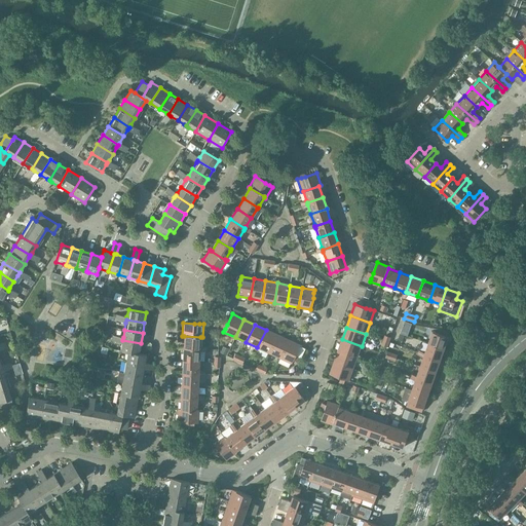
[(257,347),(268,353),(277,335),(266,330),(257,347)]
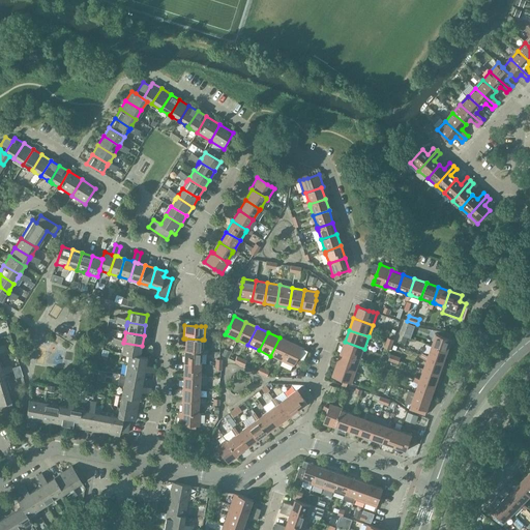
[(436,334),(432,346),(448,352),(452,340),(447,337),(436,334)]
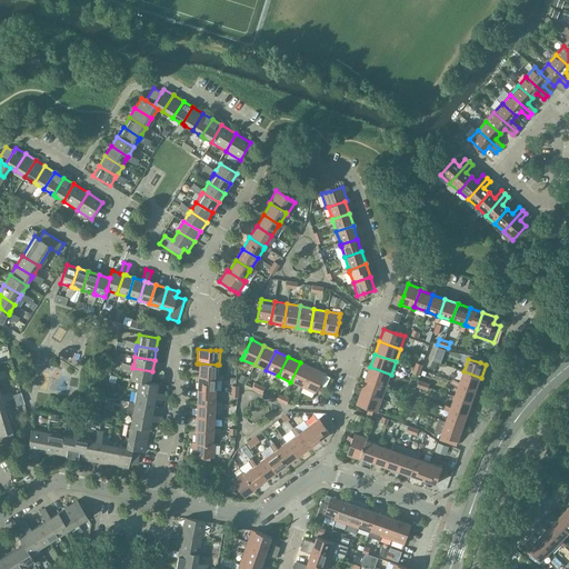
[(311,368),(300,362),(290,382),(302,388),(311,368)]
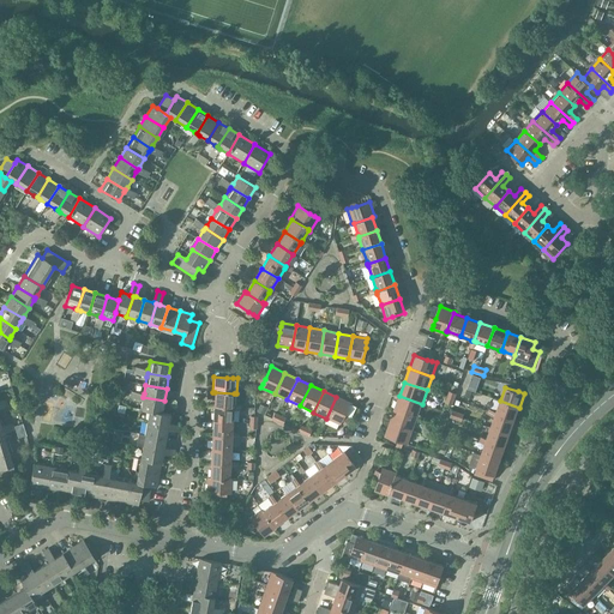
[(234,393),(215,392),(214,407),(233,408),(234,405),(234,393)]
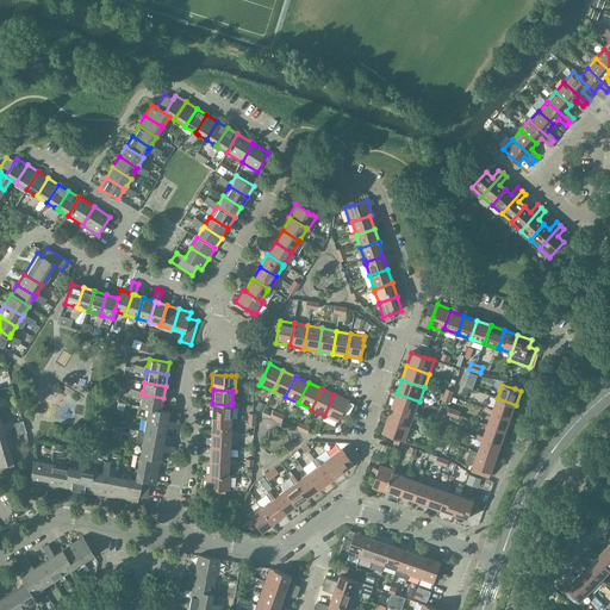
[(397,393),(392,406),(415,415),(419,402),(397,393)]
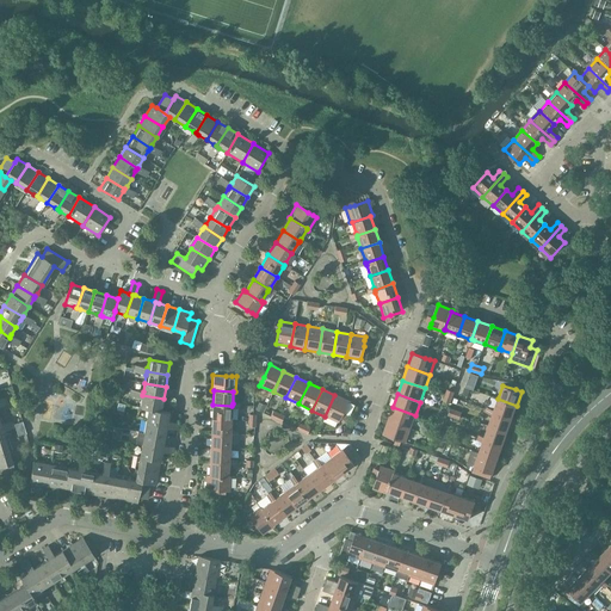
[(140,407),(148,409),(148,408),(161,411),(164,399),(142,395),(142,399),(140,407)]
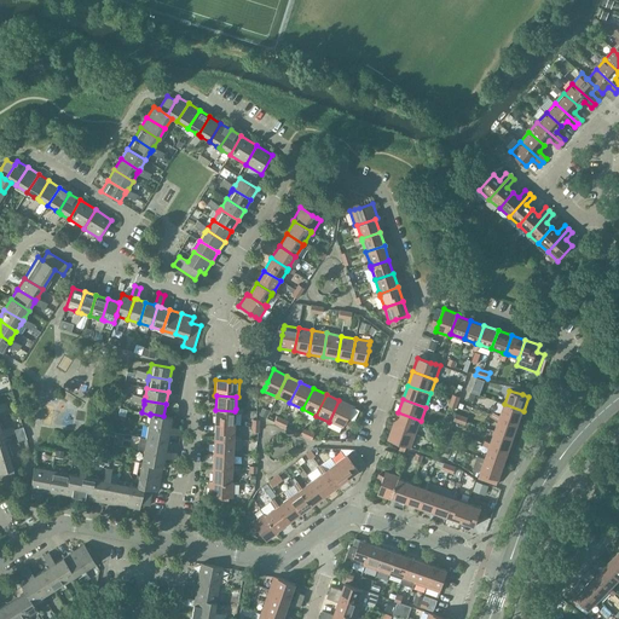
[(353,406),(339,400),(329,422),(342,428),(345,424),(347,418),(353,406)]
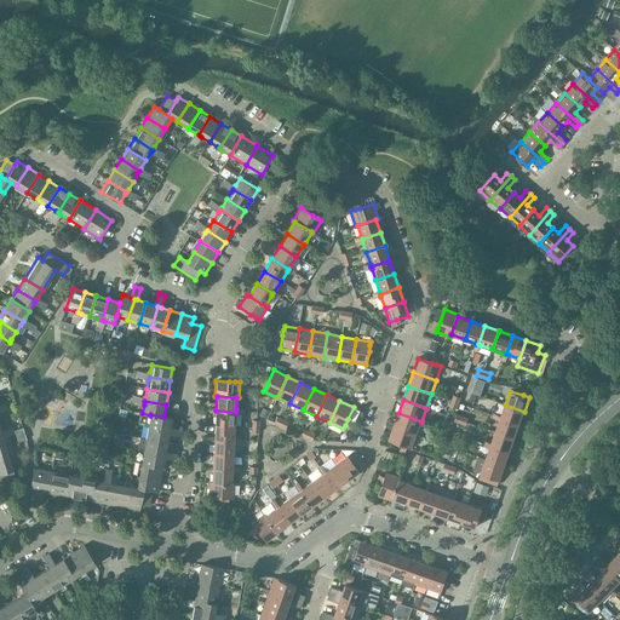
[(505,405),(501,417),(501,419),(520,425),(524,412),(505,405)]
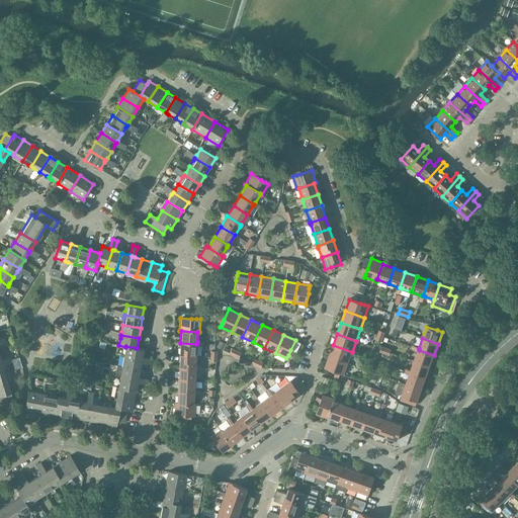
[(196,346),(196,344),(180,343),(180,355),(196,356),(196,346)]
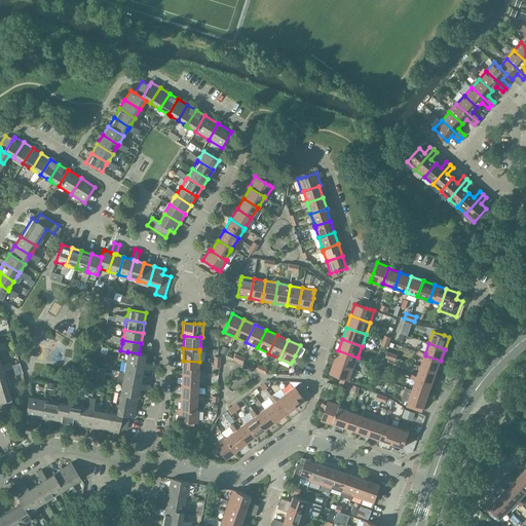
[(338,350),(334,363),(353,369),(358,358),(338,350)]
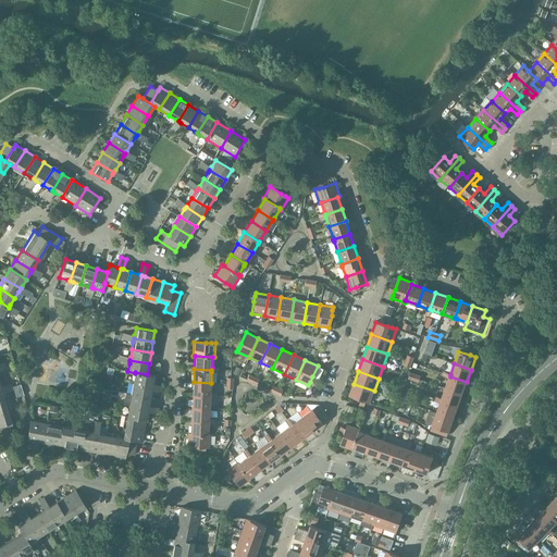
[(135,373),(134,383),(152,387),(153,384),(155,375),(147,374),(135,372),(135,373)]
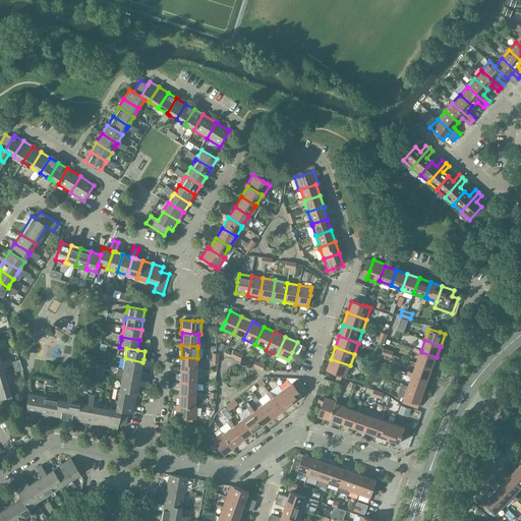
[(420,353),(416,363),(432,368),(437,357),(421,352),(420,353)]
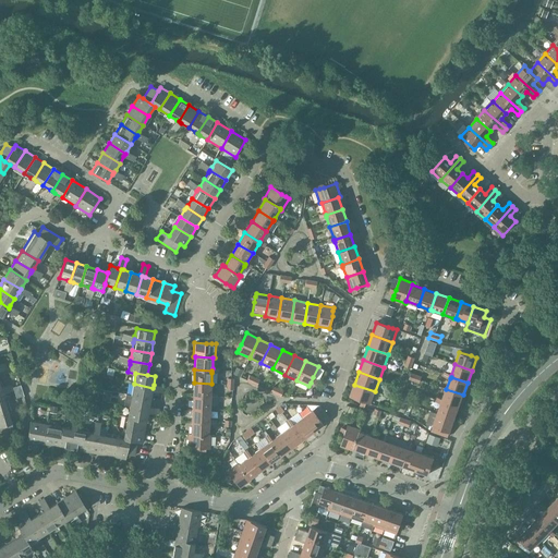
[(211,384),(194,383),(193,396),(210,397),(210,395),(211,384)]
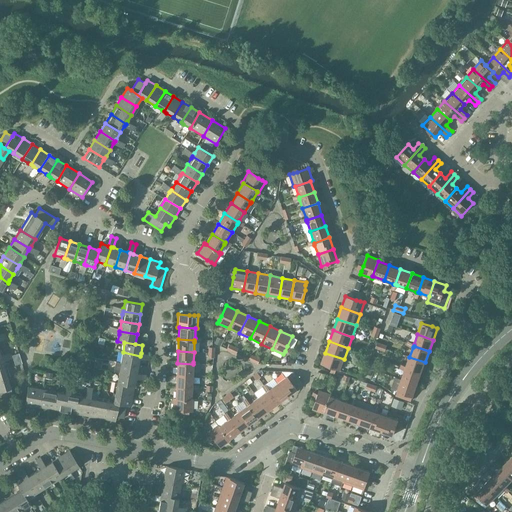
[(123,352),(121,362),(138,366),(140,358),(140,356),(123,352)]
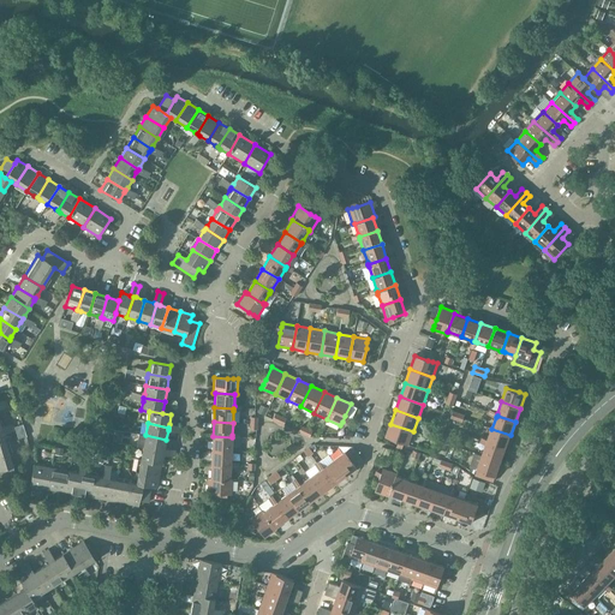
[(413,431),(390,424),(386,437),(399,442),(404,445),(408,446),(413,431)]
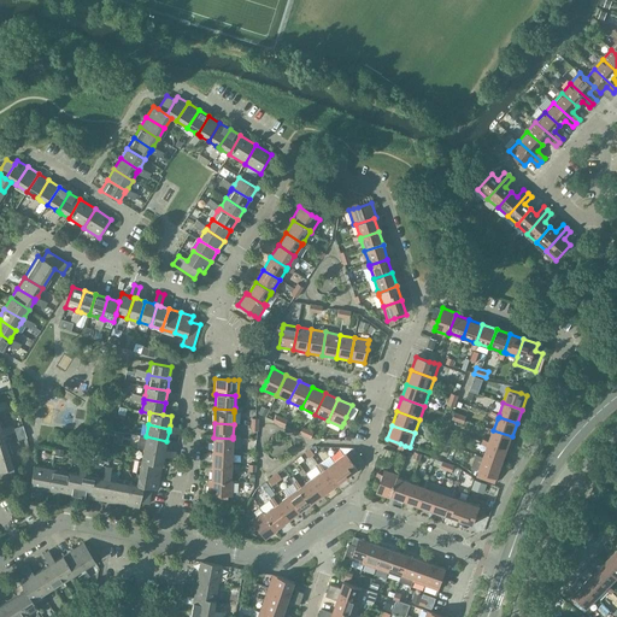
[(489,441),(489,444),(507,451),(512,436),(493,430),(489,441)]
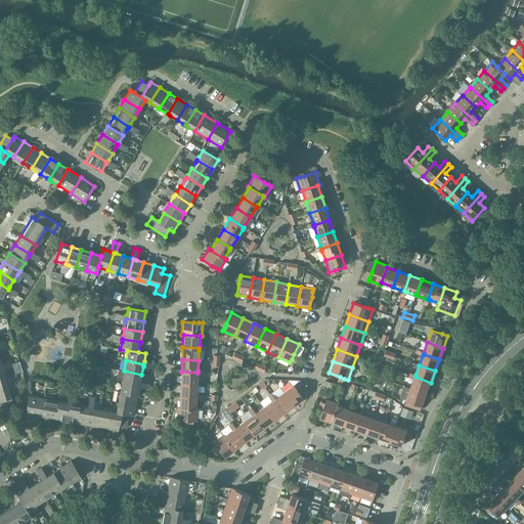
[(124,370),(122,381),(139,385),(140,382),(141,375),(124,370)]
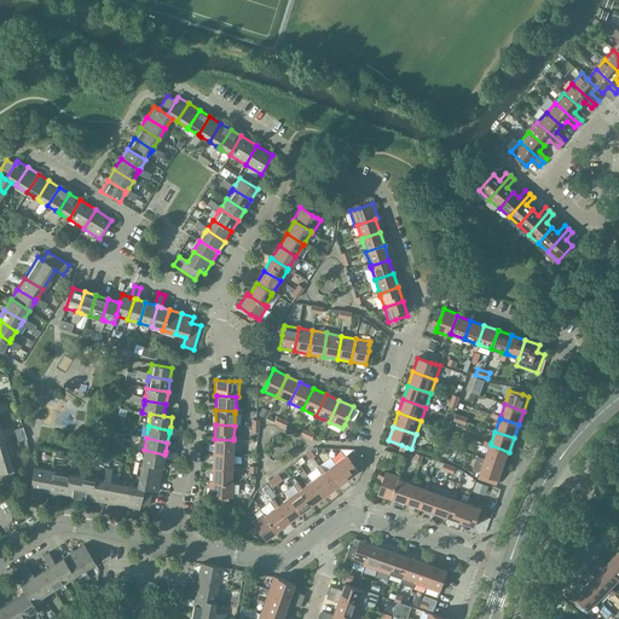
[(233,440),(214,439),(213,453),(232,453),(233,441),(233,440)]
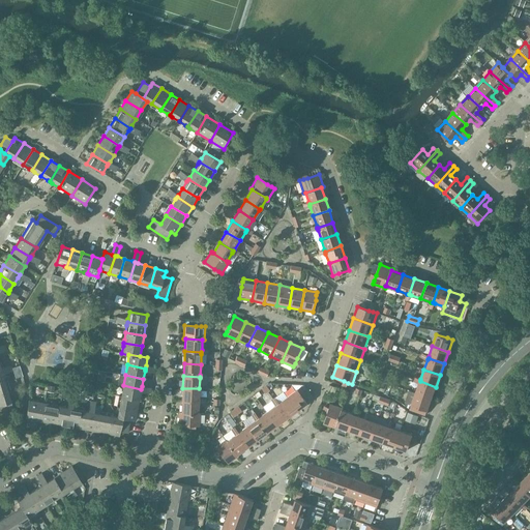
[(419,383),(416,393),(432,399),(436,387),(420,381),(419,383)]
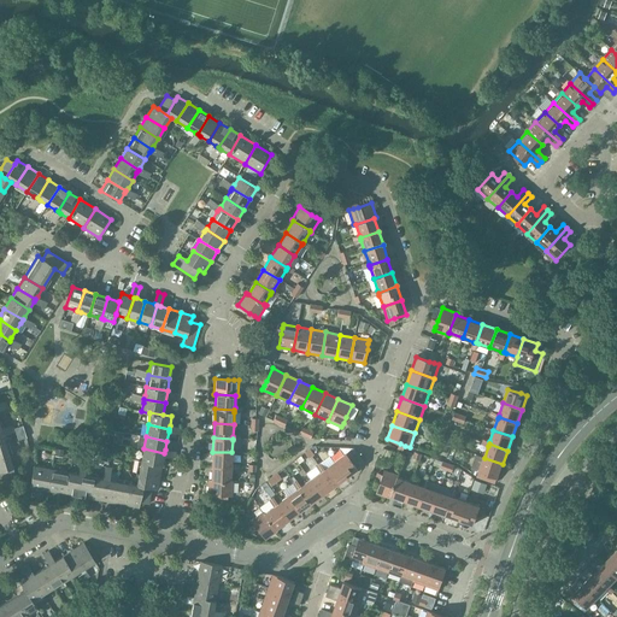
[(144,448),(141,460),(163,464),(164,456),(164,453),(144,448)]
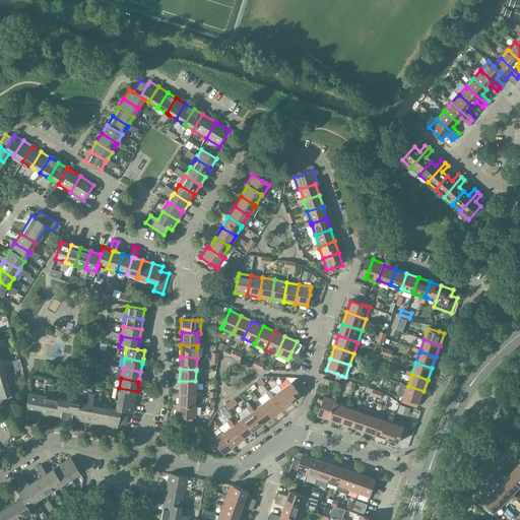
[(321,384),(328,387),(331,380),(324,378),(321,384)]
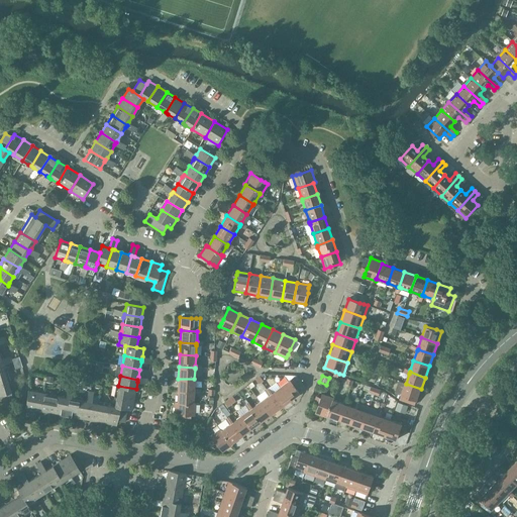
[(178,379),(178,391),(194,391),(194,389),(194,379),(178,379)]
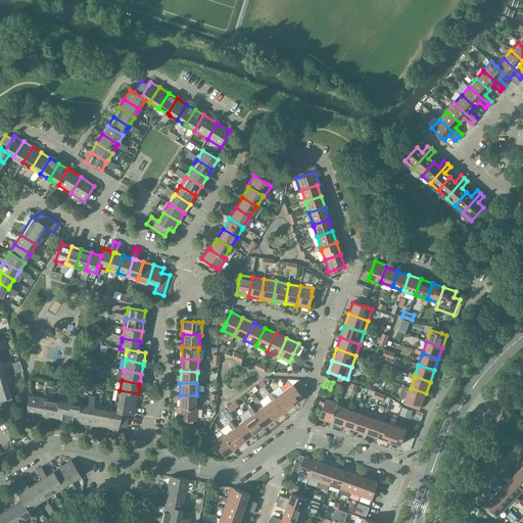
[(283,392),(292,405),(302,397),(296,389),(293,384),(283,392)]
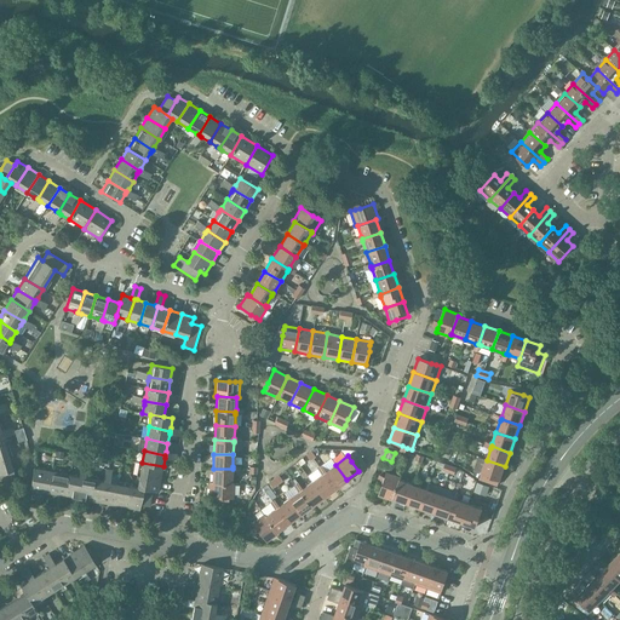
[(10,458),(0,460),(0,474),(13,470),(10,458)]
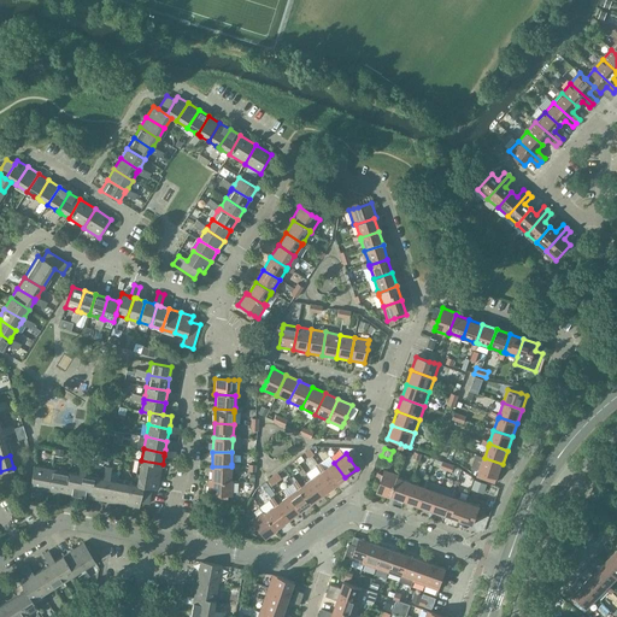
[(503,464),(485,458),(479,471),(480,471),(492,476),(498,477),(503,464)]
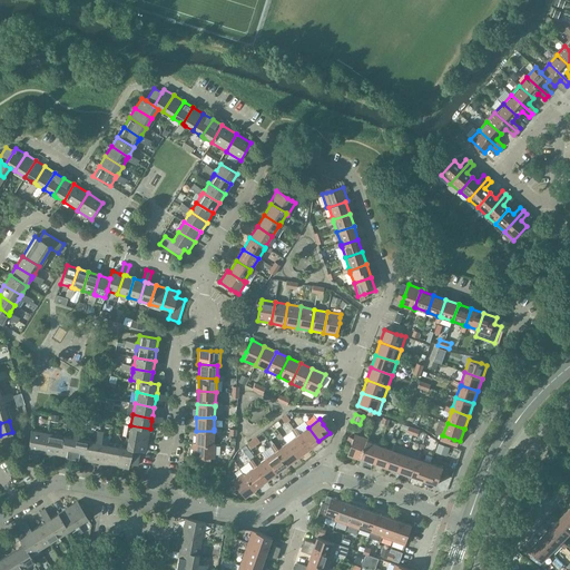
[(128,436),(148,441),(150,429),(130,425),(128,436)]
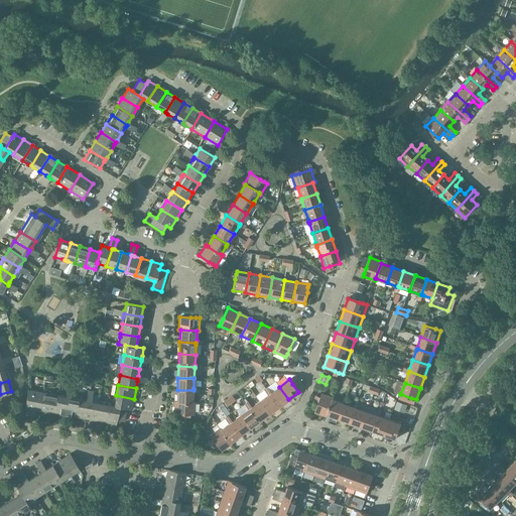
[(269,394),(279,407),(288,399),(279,387),(271,392),(269,394)]
